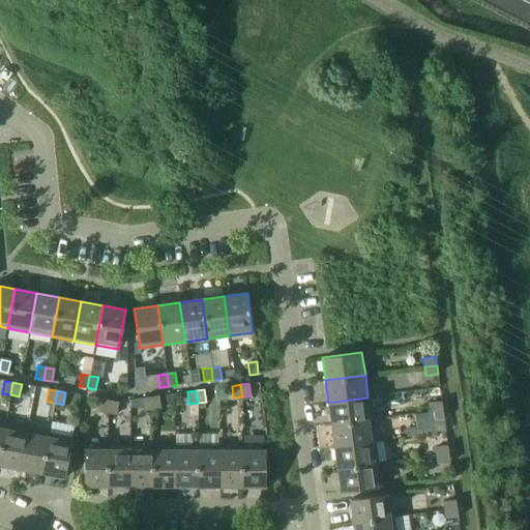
[(150,396),(152,409),(160,408),(159,395),(150,396)]
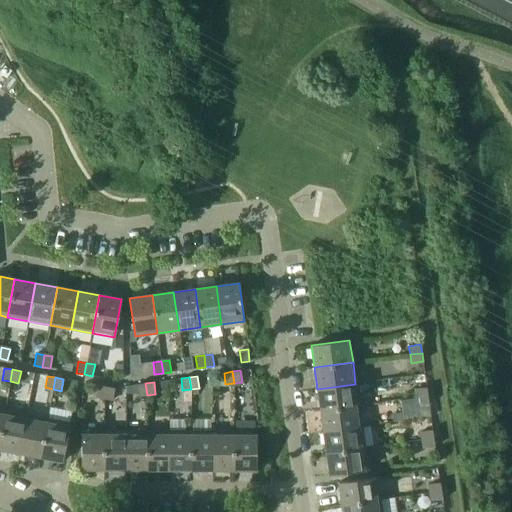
[(137,384),(139,396),(147,395),(145,383),(137,384)]
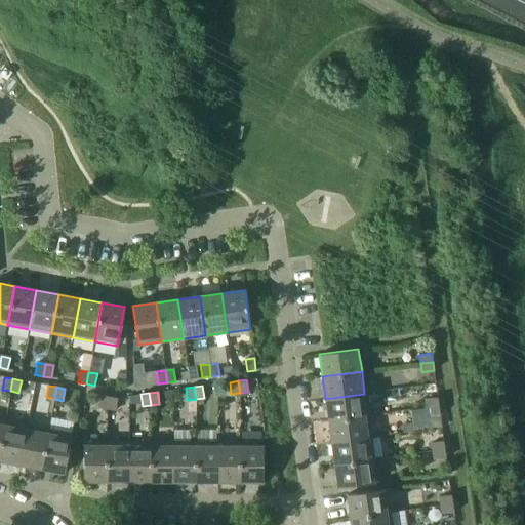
[(325,399),(328,420),(367,415),(364,394),(325,399)]
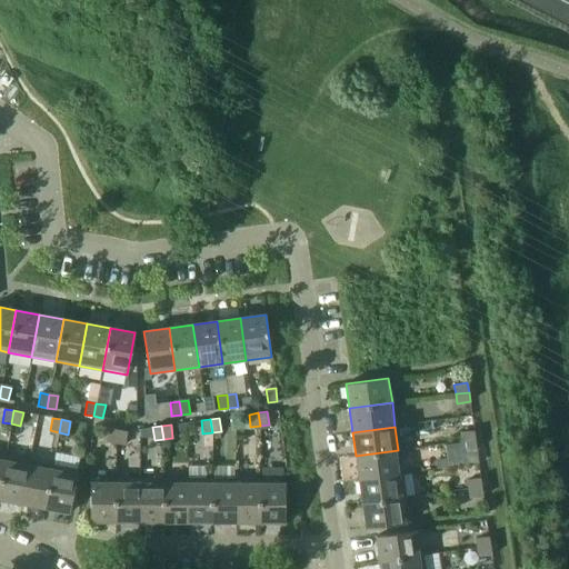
[(107,441),(116,442),(118,430),(109,428),(107,441)]
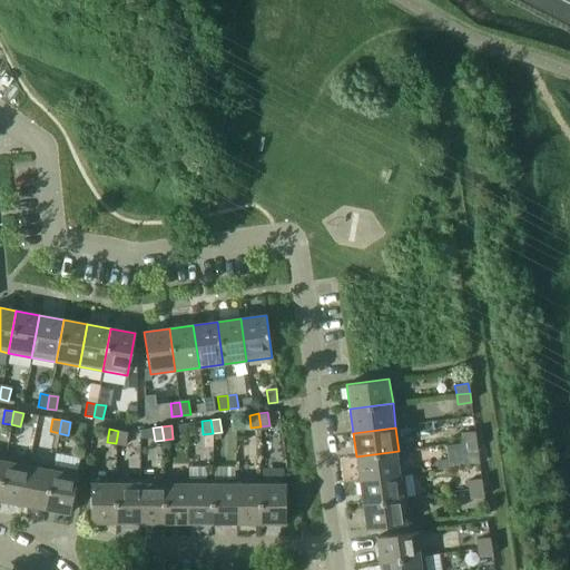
[(116,443),(125,445),(127,432),(118,431),(116,443)]
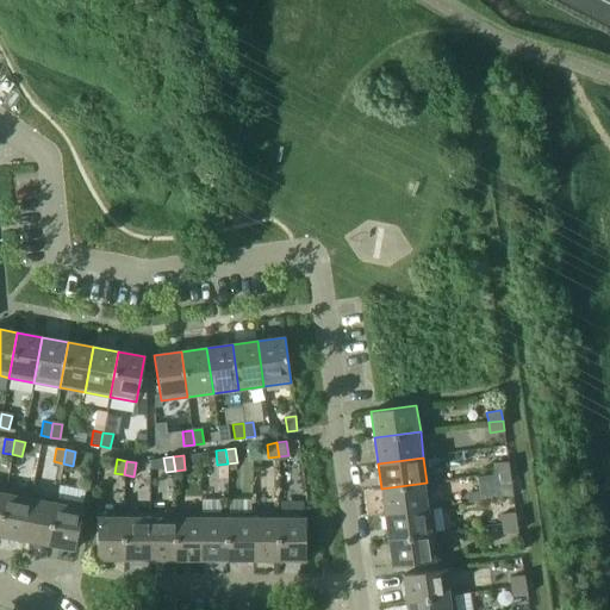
[(493,464),(496,473),(509,472),(508,461),(493,464)]
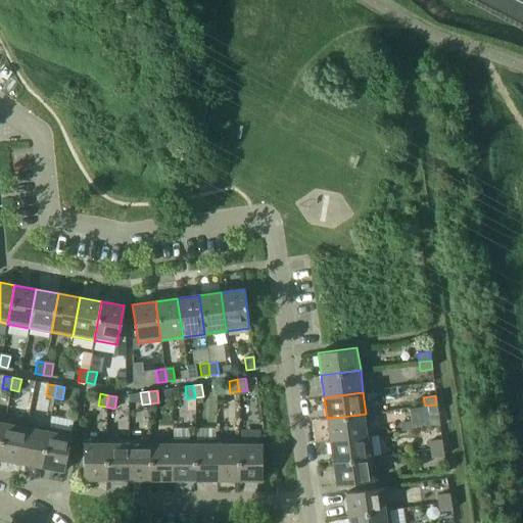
[(425,406),(426,415),(438,413),(436,405),(425,406)]
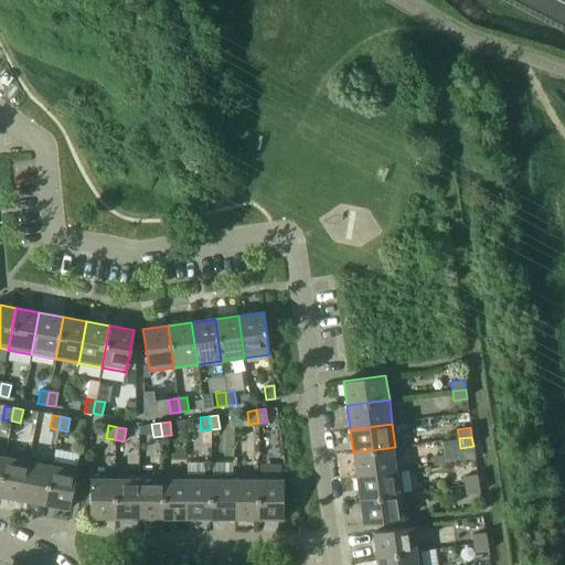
[(353,452),(356,477),(398,470),(395,447),(353,452)]
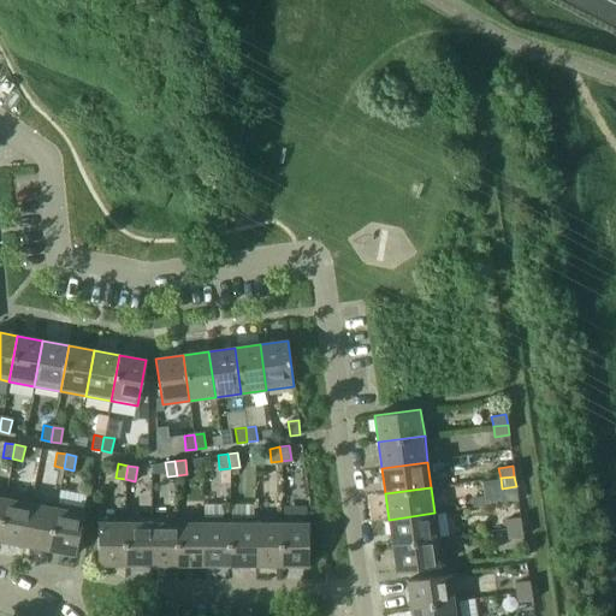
[(0,523),(0,540),(23,545),(31,499),(6,495),(0,523)]
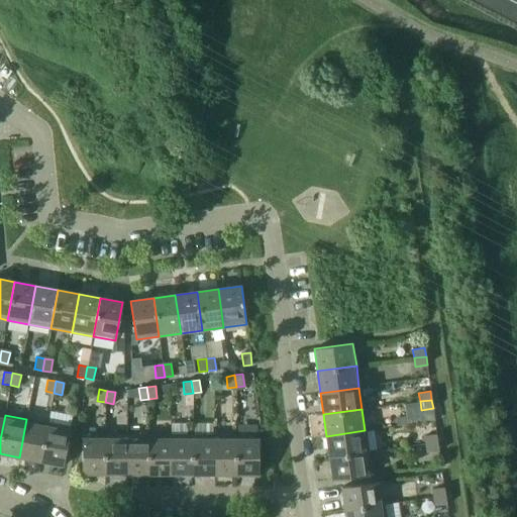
[(19,457),(40,461),(47,423),(26,419),(19,457)]
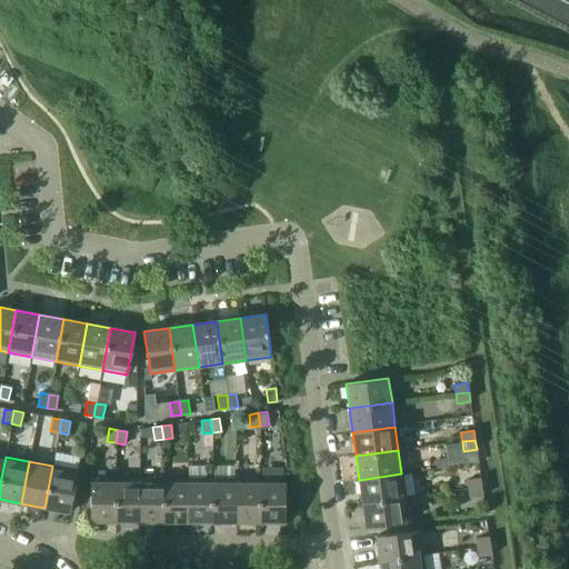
[(45,508),(69,512),(77,470),(52,466),(45,508)]
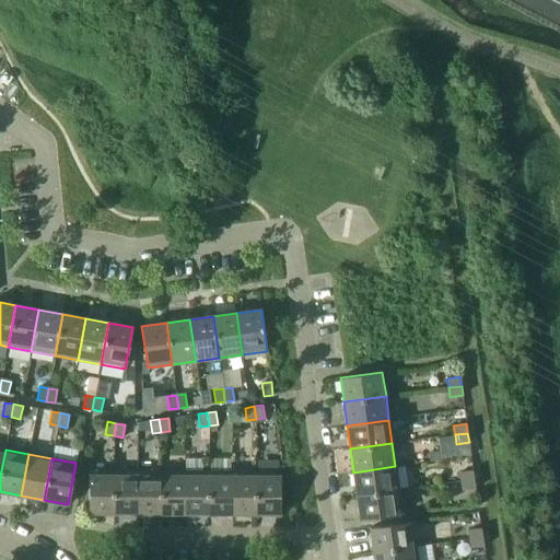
[(353,473),(357,496),(398,490),(395,466),(353,473)]
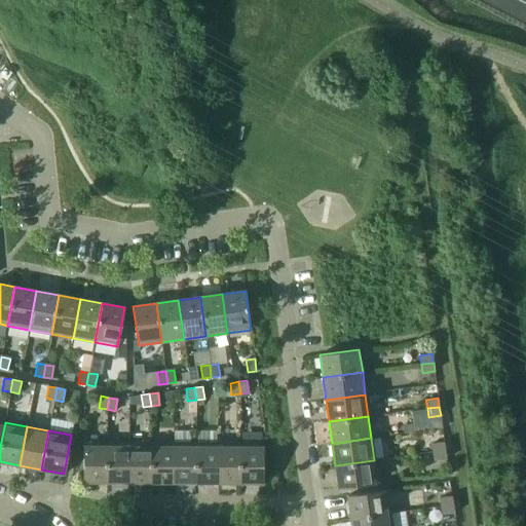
[(83,482),(107,482),(107,442),(83,442),(83,482)]
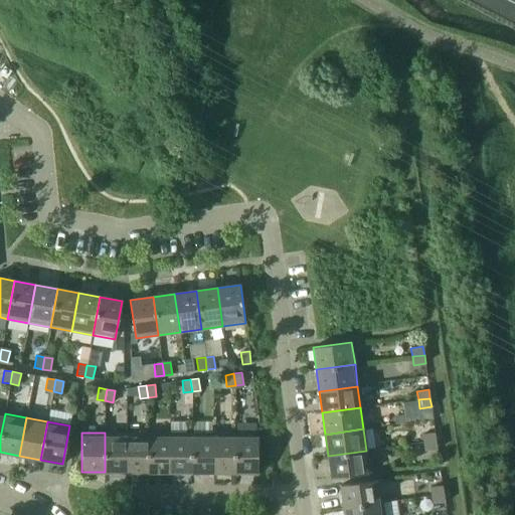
[(105,472),(126,472),(126,434),(105,433),(105,472)]
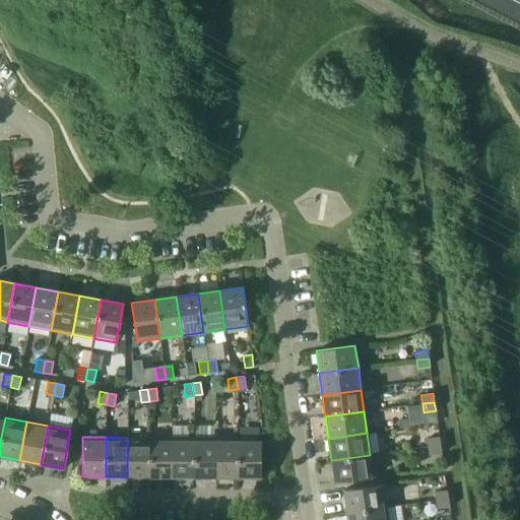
[(427,439),(429,447),(440,445),(439,437),(427,439)]
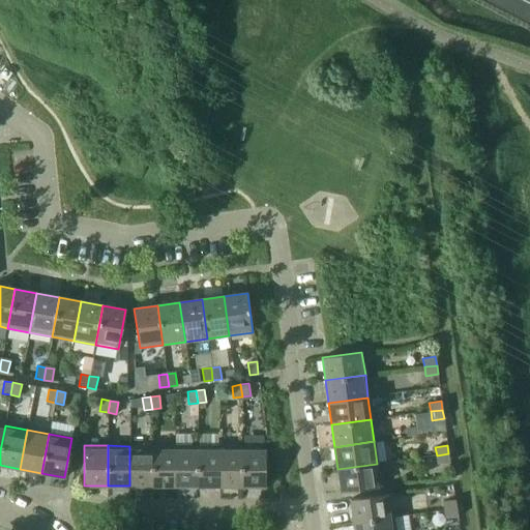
[(129,486),(152,487),(152,446),(129,446),(129,486)]
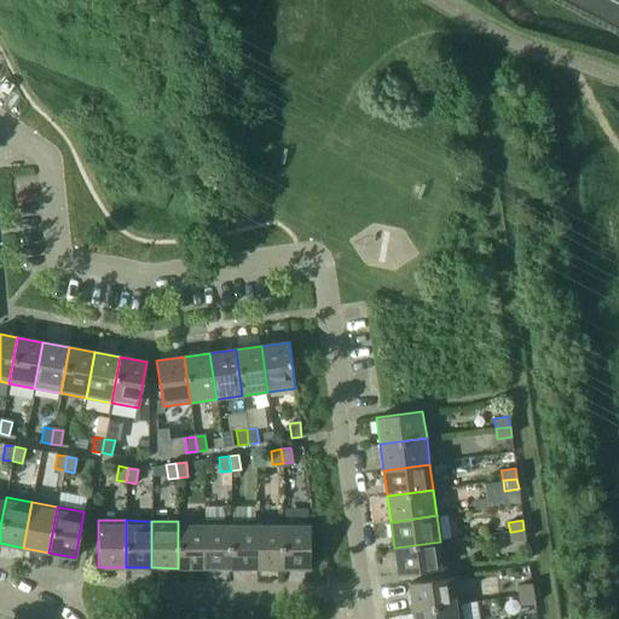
[(178,568),(203,568),(204,521),(178,521),(178,568)]
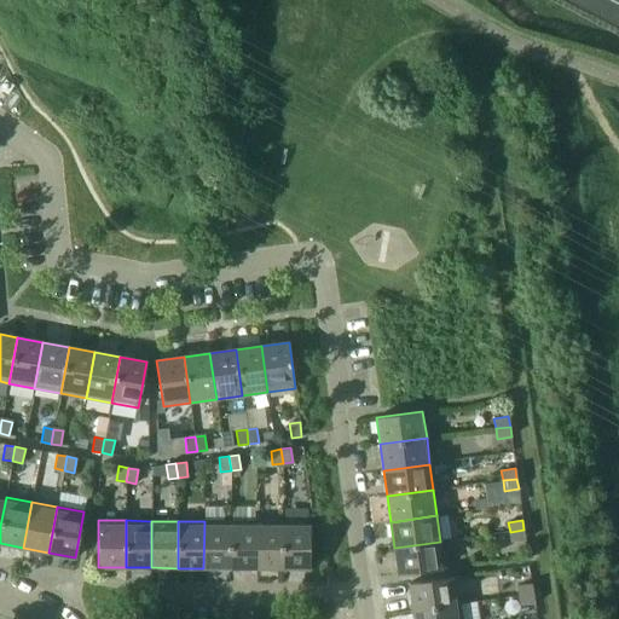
[(203,568),(230,568),(230,521),(204,521),(203,568)]
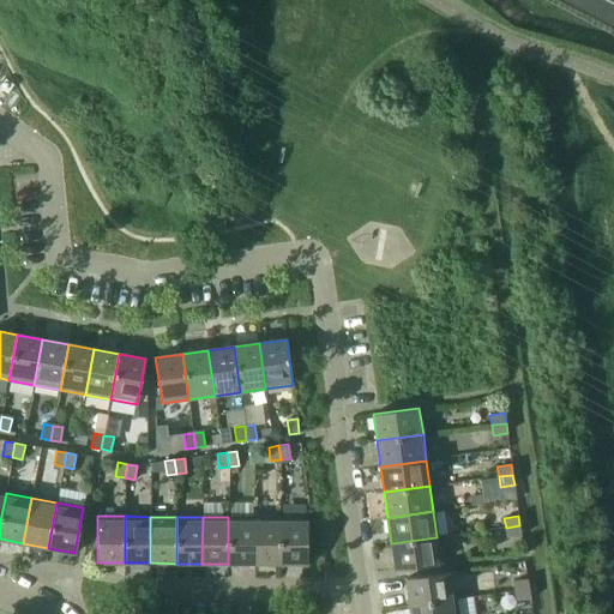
[(228,564),(254,564),(254,517),(228,517),(228,564)]
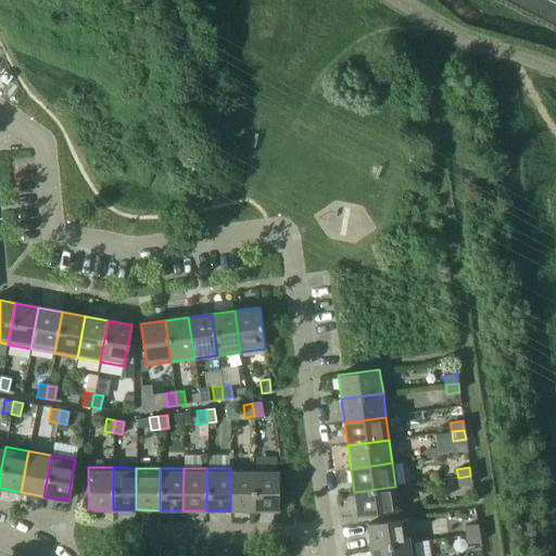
[(230,510),(253,510),(254,468),(230,468),(230,510)]
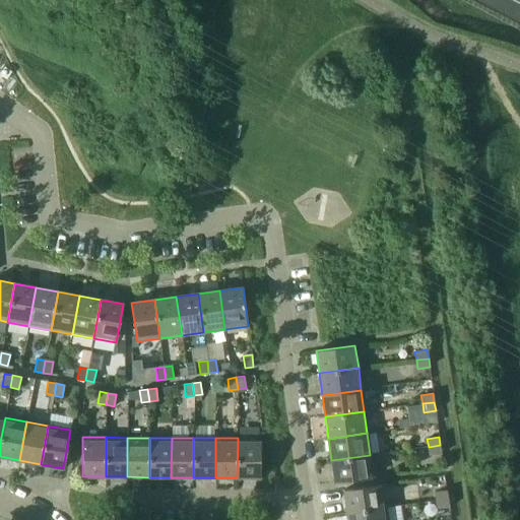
[(237,477),(260,477),(260,438),(238,438),(237,477)]
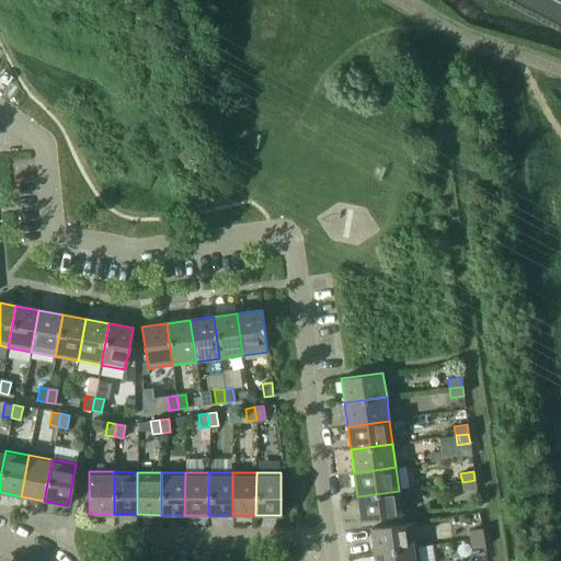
[(462,482),(464,491),(477,490),(474,480),(462,482)]
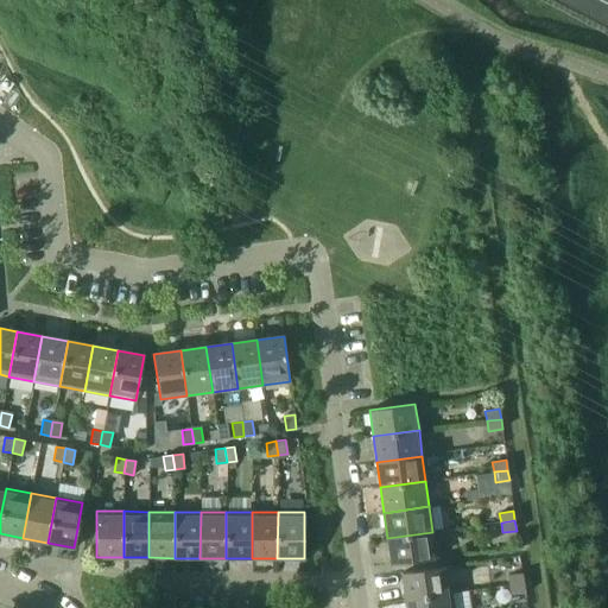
[(387,538),(391,565),(436,558),(432,532),(387,538)]
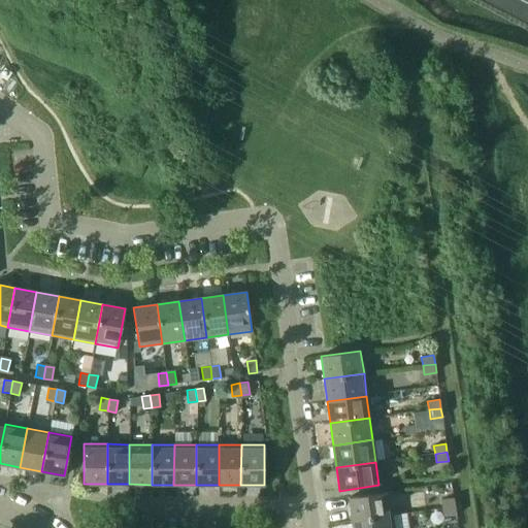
[(349,497),(352,521),(392,516),(389,492),(349,497)]
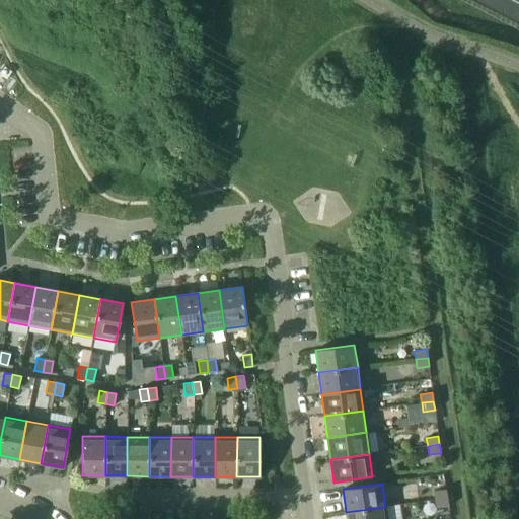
[(434,491),(435,500),(447,498),(446,490),(434,491)]
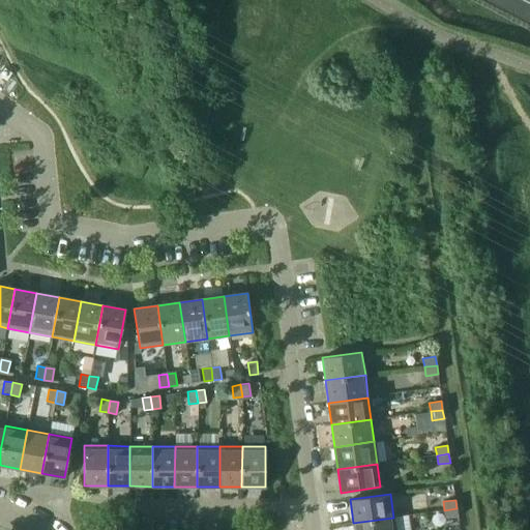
[(444,510),(445,519),(458,517),(457,508),(444,510)]
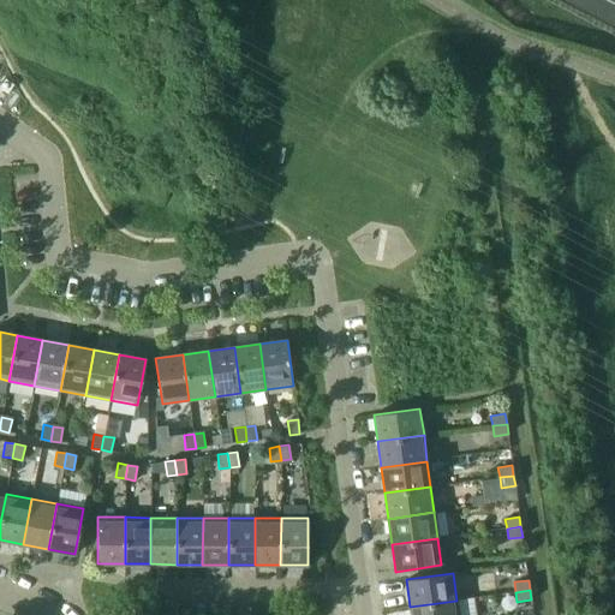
[(410,607),(411,614),(458,614),(457,601),(410,607)]
